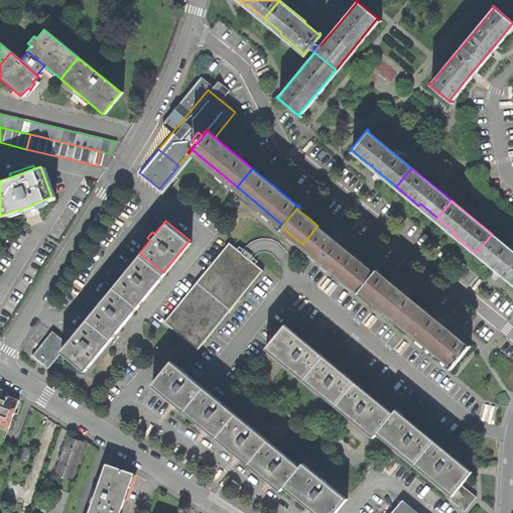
[(337,272),(352,254),(317,226),(302,244),(337,272)]
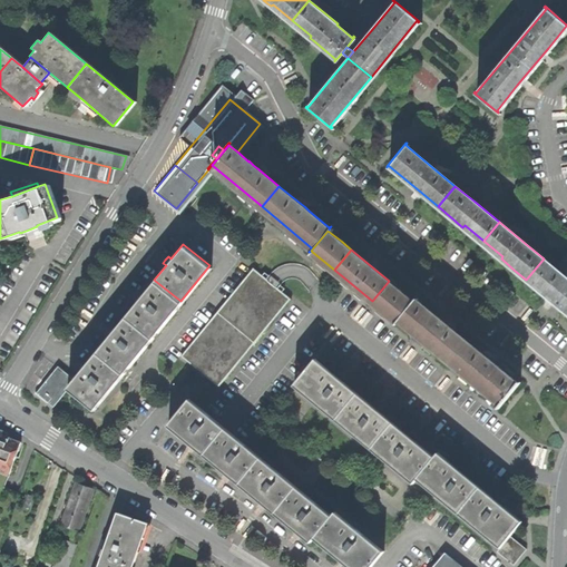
[(566,277),(544,258),(526,280),(553,301),(566,312),(566,277)]
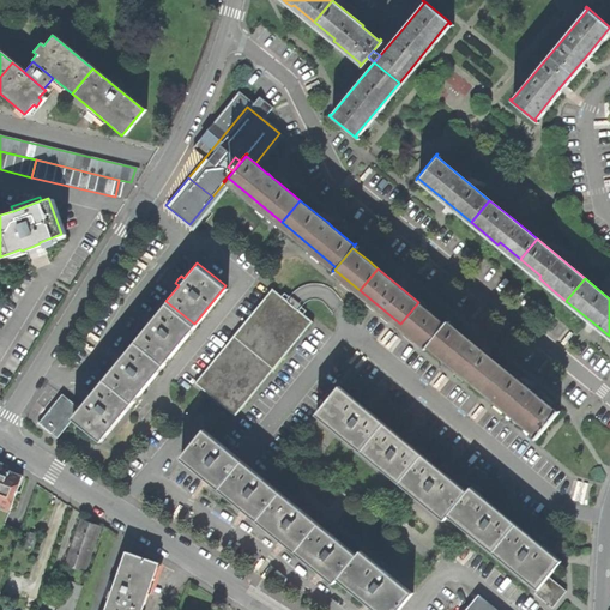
[(193,380),(234,412),(310,319),(289,301),(285,297),(271,285),(193,380)]
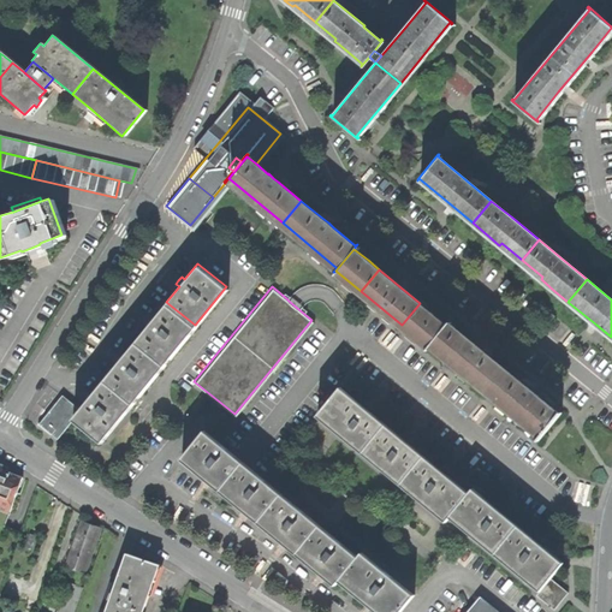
[(162,363),(195,325),(166,302),(153,318),(150,315),(147,318),(144,321),(148,325),(135,340),(162,363)]
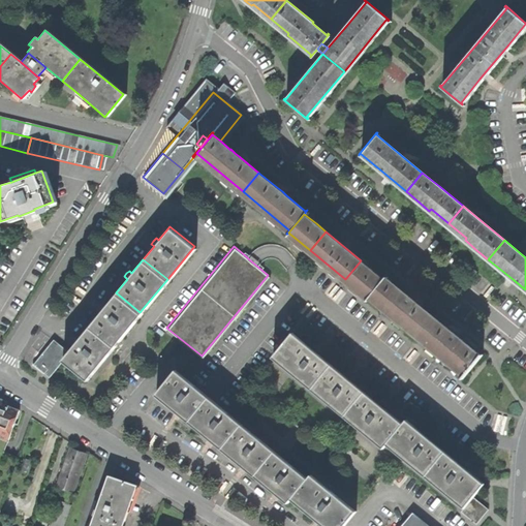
[(369,267),(361,260),(345,279),(367,297),(382,278),(369,267)]
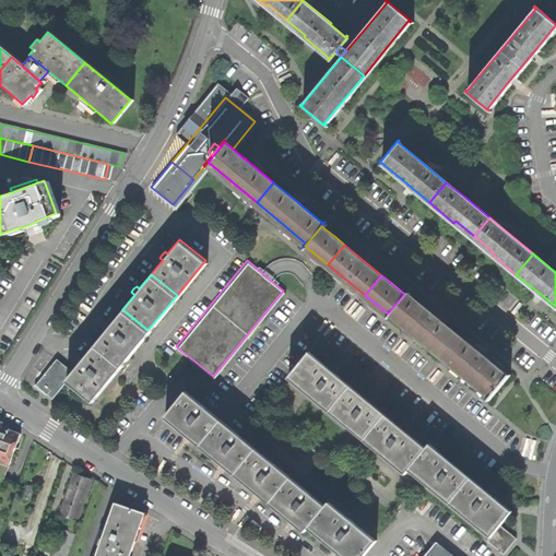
[(390,312),(439,353),(456,332),(436,316),(432,312),(426,308),(406,292),(407,291),(407,290),(404,294),(388,314),(386,316),(387,316),(390,312)]
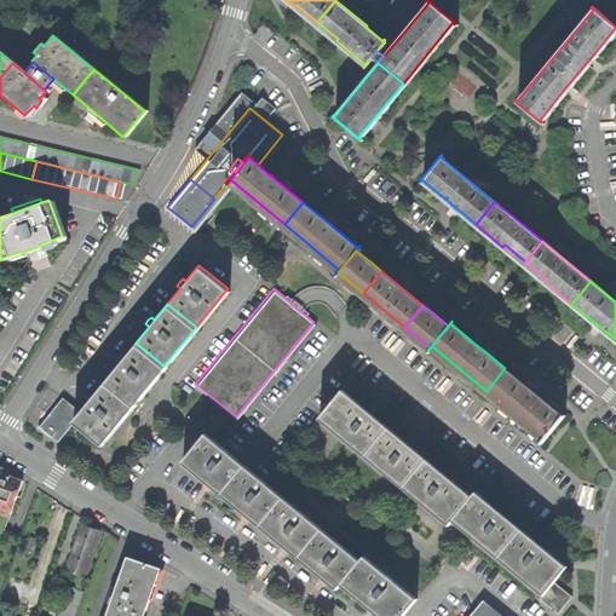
[(136,343),(122,358),(119,356),(116,360),(113,363),(116,366),(104,380),(132,404),(163,366),(136,343)]
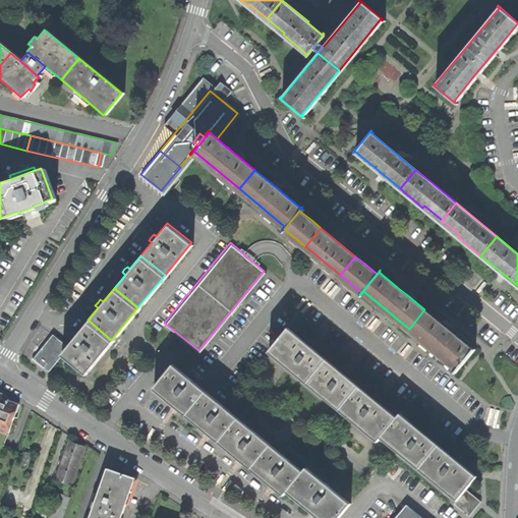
[(470,347),(453,333),(452,332),(448,329),(444,326),(424,309),(409,329),(455,366),(452,369),(453,370),(473,347),(472,346),(470,347)]
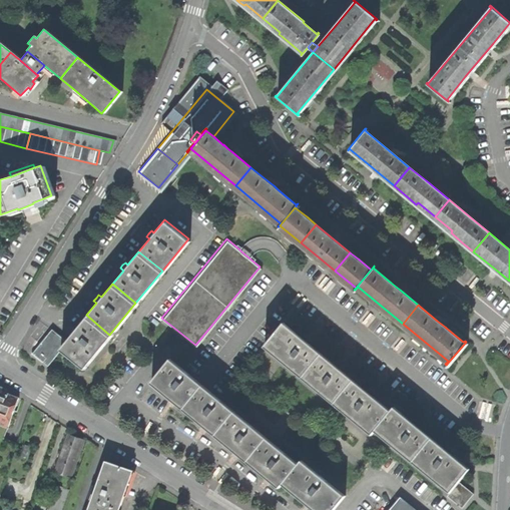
[(86,315),(75,328),(70,334),(66,340),(59,348),(83,367),(109,335),(86,315)]
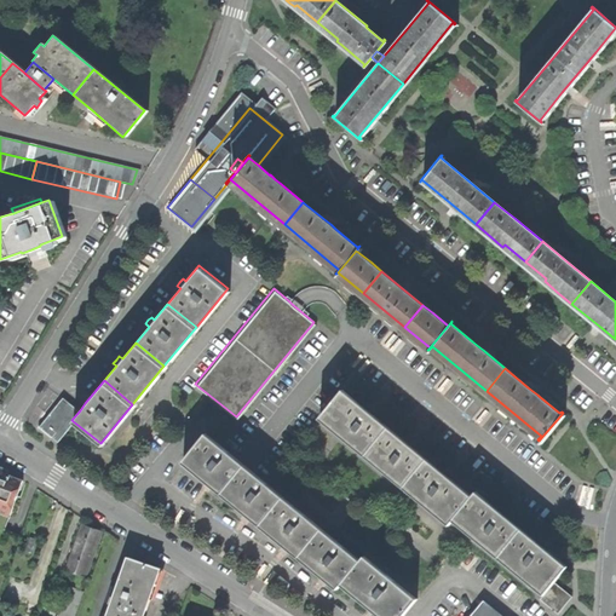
[(340,386),(317,415),(362,452),(386,424),(370,412),(374,407),(370,404),(366,401),(363,404),(340,386)]
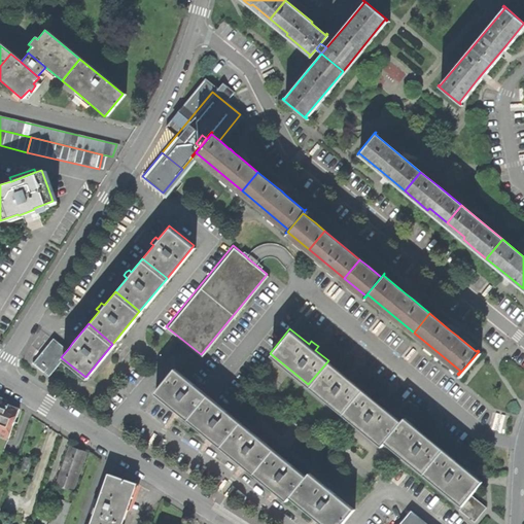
[(47,374),(61,357),(68,349),(50,336),(36,353),(31,359),(47,374)]
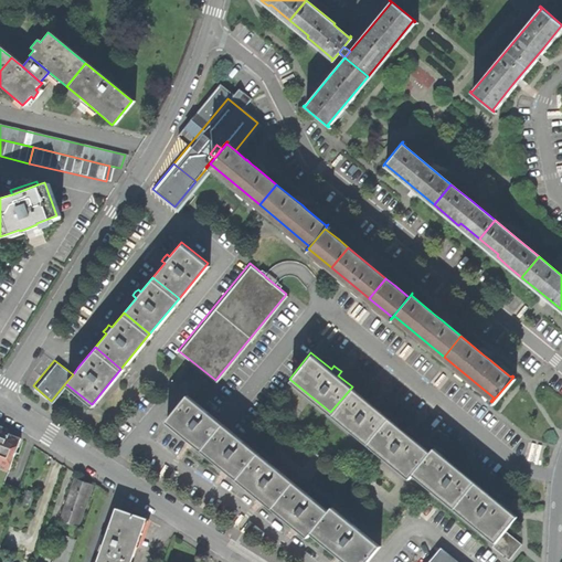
[(367,399),(352,386),(330,412),(366,442),(388,415),(373,404),(375,401),(372,398),(369,395),(367,399)]
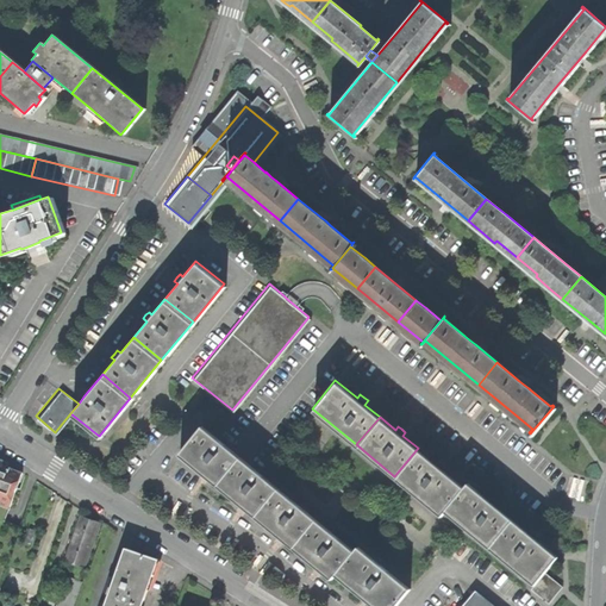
[(198,468),(216,483),(239,455),(201,424),(177,451),(198,468)]
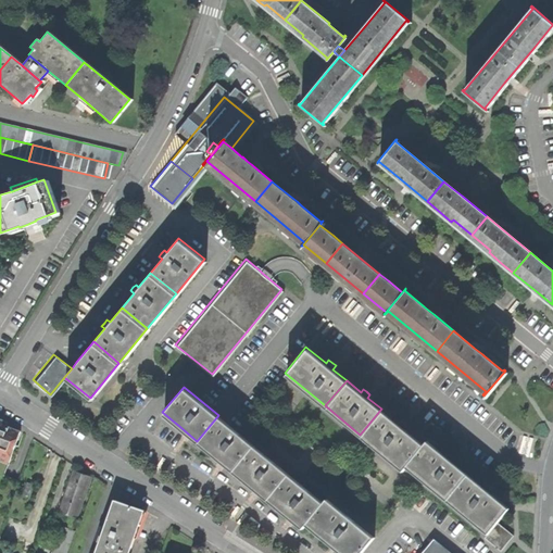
[(396,420),(381,409),(360,435),(401,468),(404,464),(422,442),(402,426),(404,423),(401,420),(398,417),(396,420)]
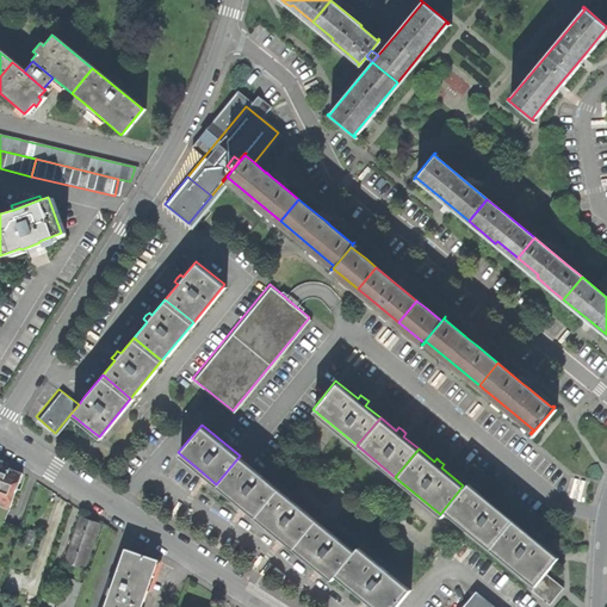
[(236,501),(254,514),(277,485),(240,456),(216,484),(236,501)]
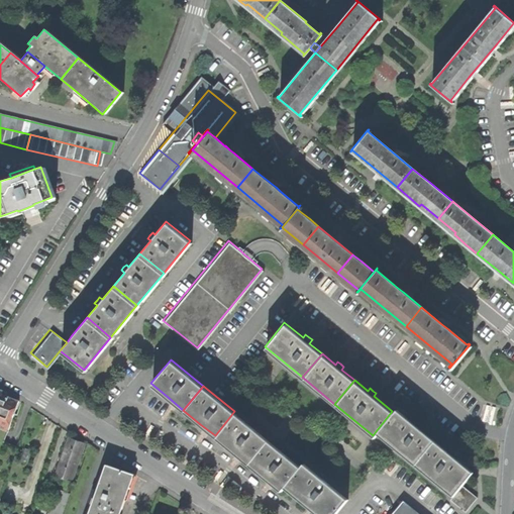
[(0,441),(16,398),(5,393),(4,397),(0,396),(0,441)]
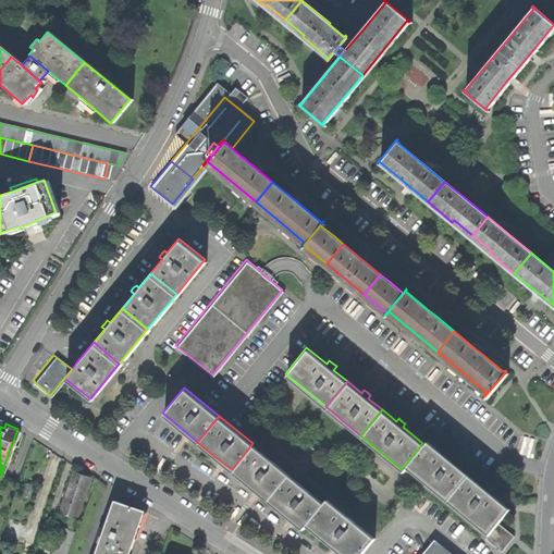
[(426,439),(422,443),(405,465),(446,499),(467,472),(453,460),(455,457),(453,455),(450,453),(446,456),(426,439)]
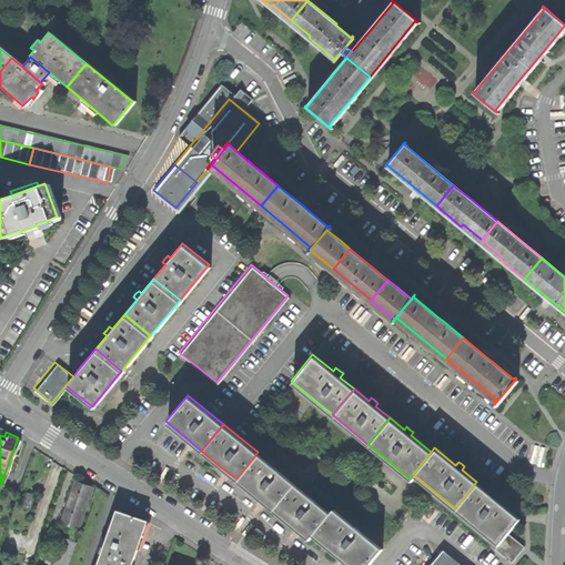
[(254,494),(272,507),(293,482),(258,452),(236,478),(254,494)]
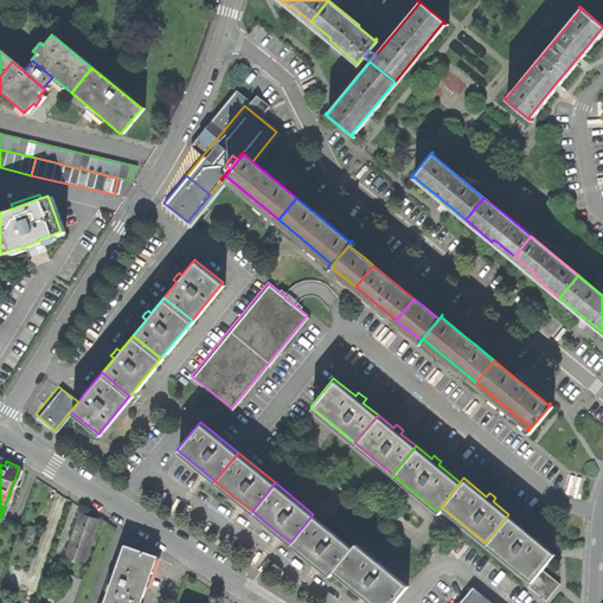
[(63,555),(81,562),(96,517),(85,513),(78,511),(63,555)]
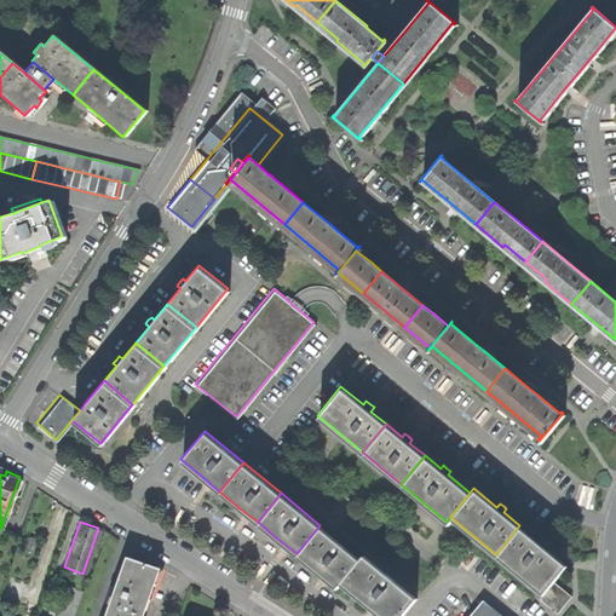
[(335,586),(339,581),(358,557),(320,525),(297,553),(317,571),(335,586)]
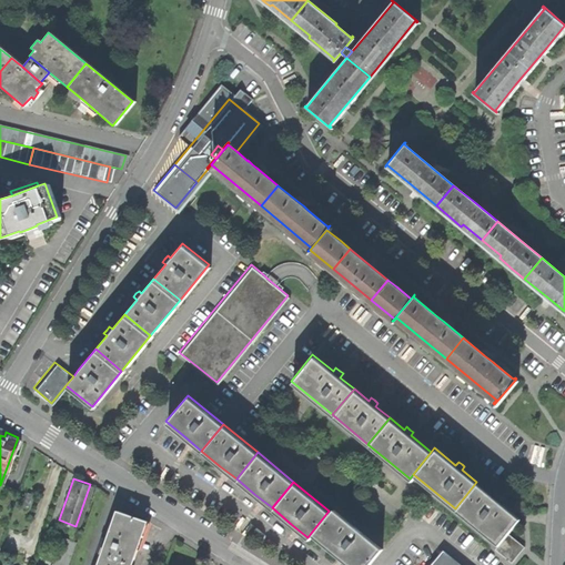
[(491,494),(476,482),(455,508),(496,542),(506,531),(517,516),(497,500),(500,496),(496,493),(493,491),(491,494)]
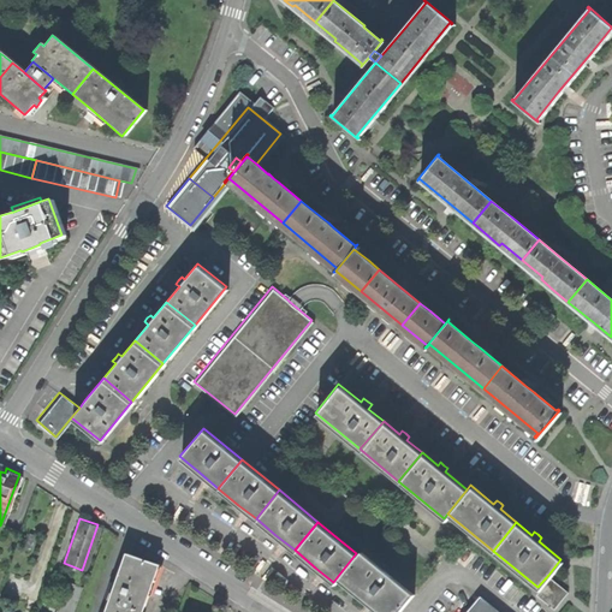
[(34,533),(27,530),(21,546),(28,550),(34,533)]
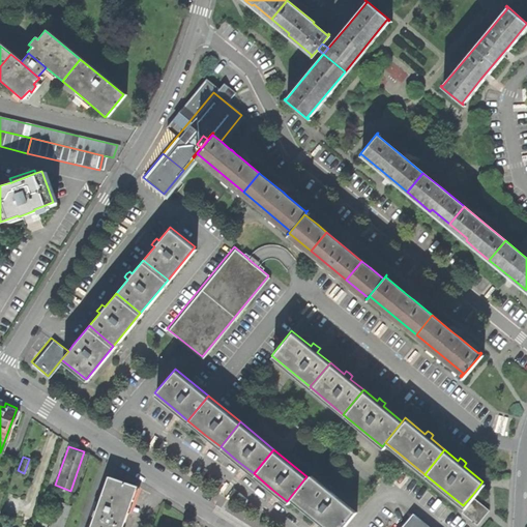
[(326,526),(340,526),(355,509),(310,472),(306,476),(290,497),(313,516),(326,526)]
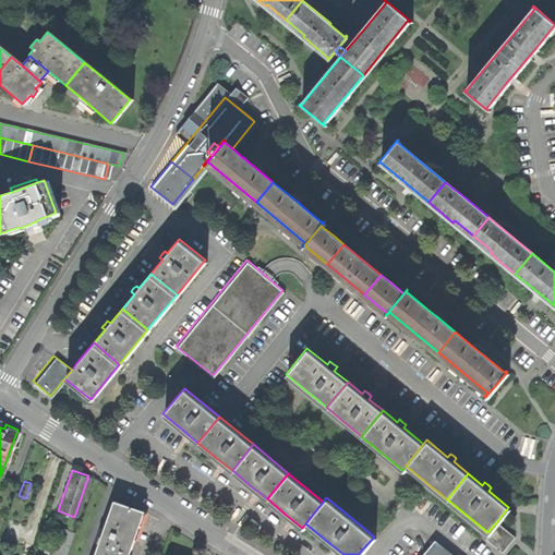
[(125,554),(142,509),(112,498),(100,532),(92,554),(125,554)]
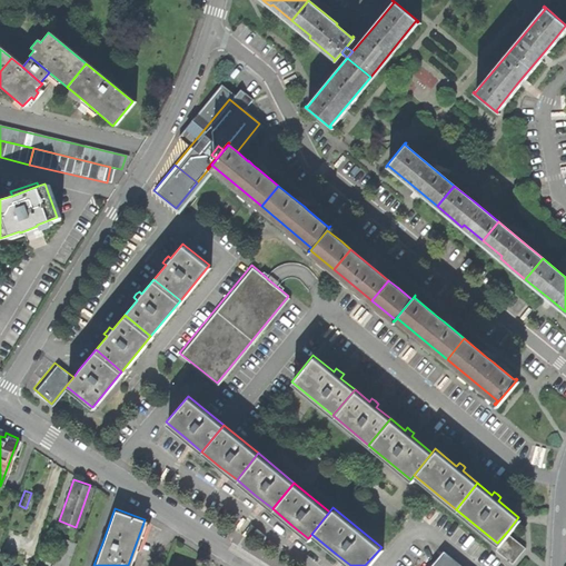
[(523,545),(507,532),(497,543),(494,547),(510,560),(523,545)]
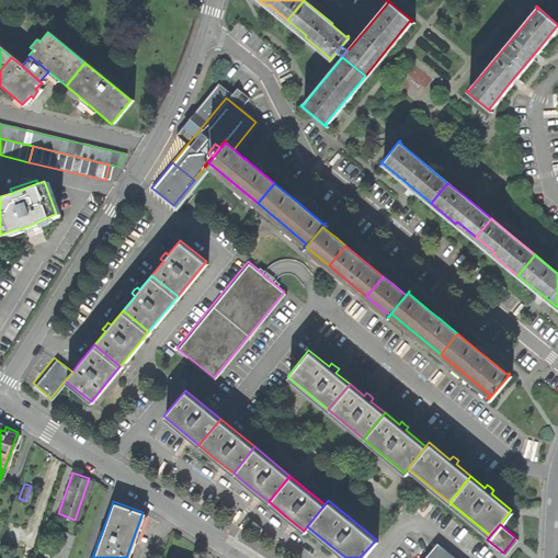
[(48,557),(64,557),(73,533),(59,527),(48,557)]
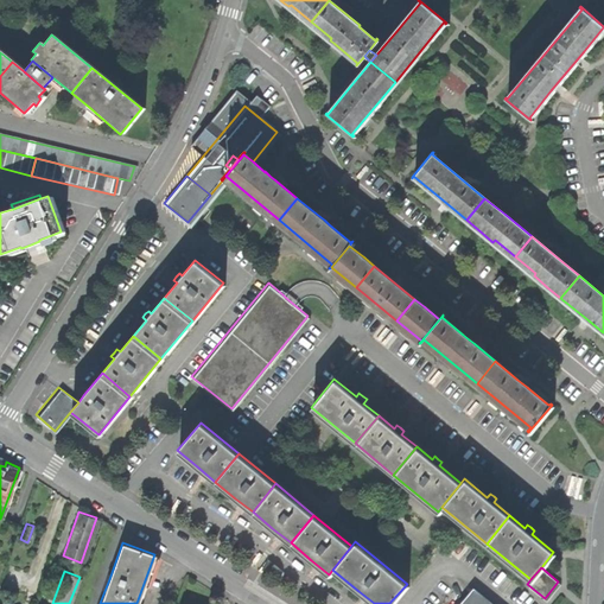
[(491,603),(471,586),(462,597),(447,585),(433,602),(436,603),(491,603)]
